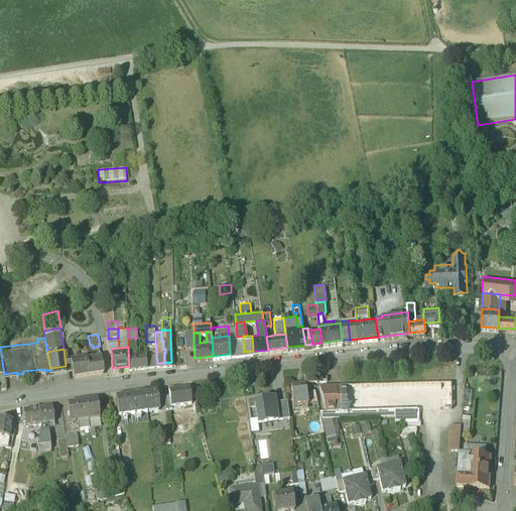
[(135,350),(133,350),(132,351),(128,351),(129,366),(147,364),(146,352),(135,353),(135,350)]
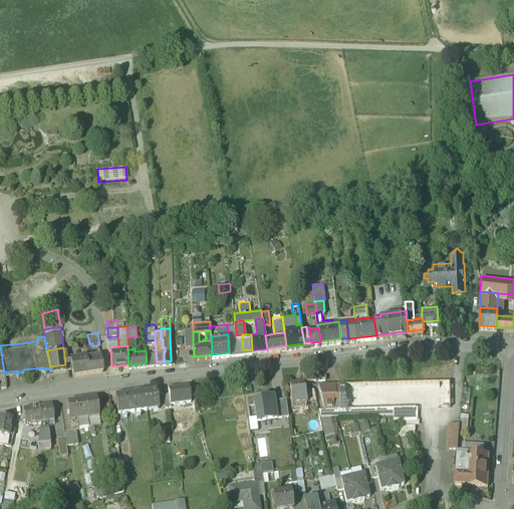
[(91,353),(71,356),(73,372),(102,367),(100,355),(92,356),(91,353)]
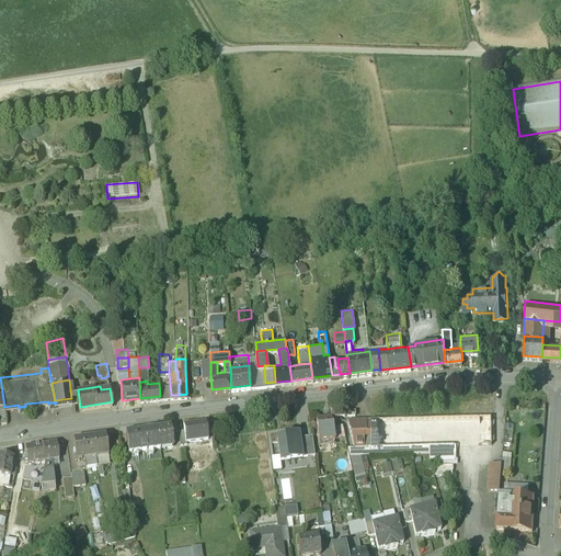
[(339,407),(331,408),(331,412),(333,422),(342,421),(339,407)]
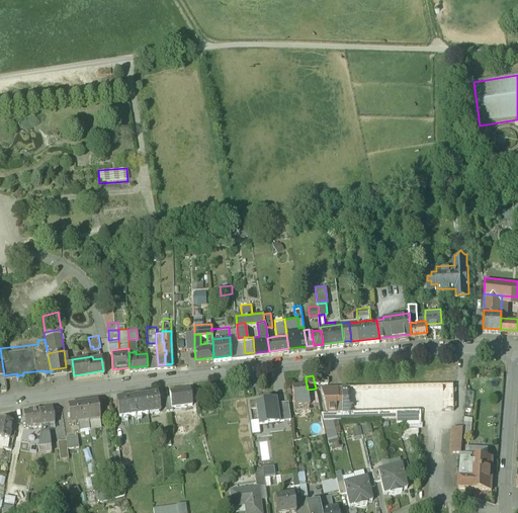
[(306,380),(291,382),(294,405),(309,403),(308,390),(306,380)]
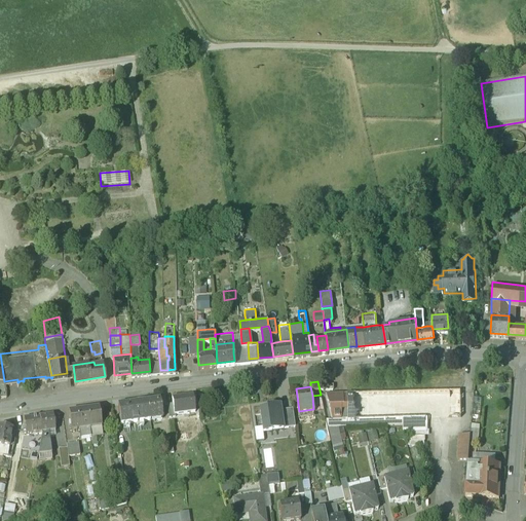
[(192,391),(173,394),(173,399),(175,410),(175,409),(195,407),(192,391)]
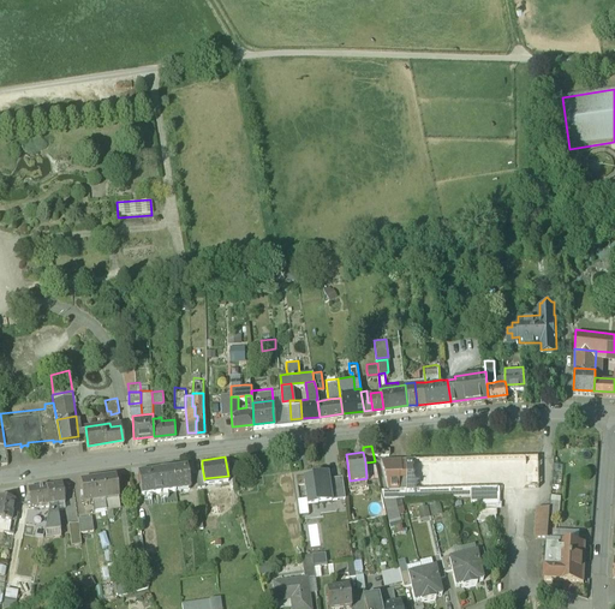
[(187,461),(172,464),(174,485),(190,483),(187,461)]
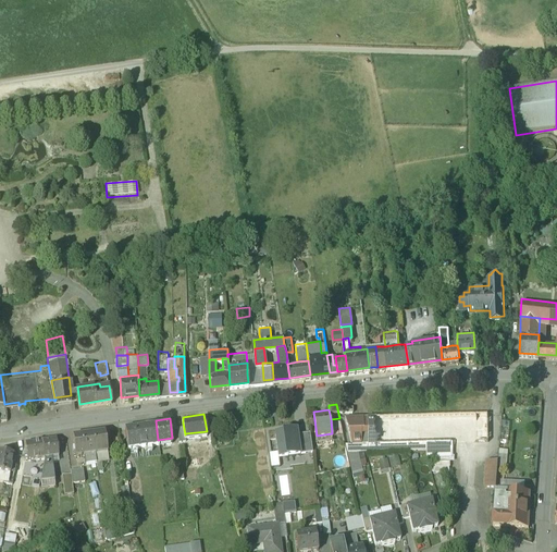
[(156,420),(125,425),(127,444),(158,441),(158,440),(156,420)]
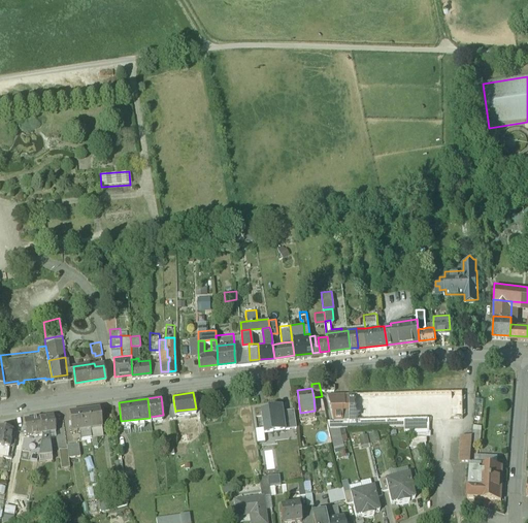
[(281,402),(268,404),(268,405),(261,406),(264,427),(271,426),(271,428),(285,427),(284,426),(282,407),(281,402)]
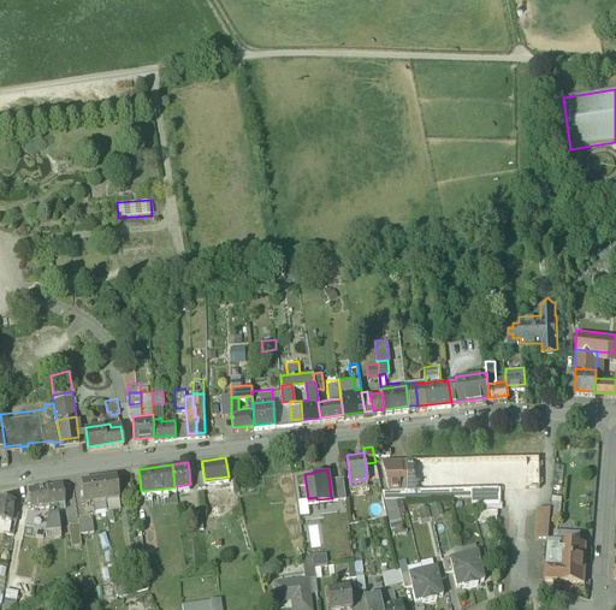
[(116,473),(102,474),(105,496),(119,495),(116,473)]
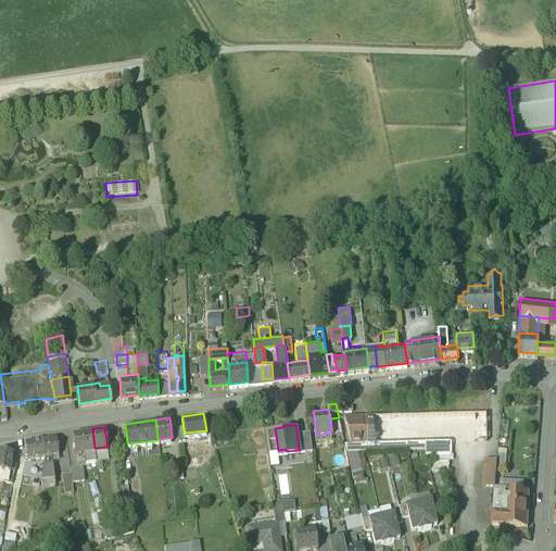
[(310,427),(297,429),(299,449),(312,447),(310,427)]
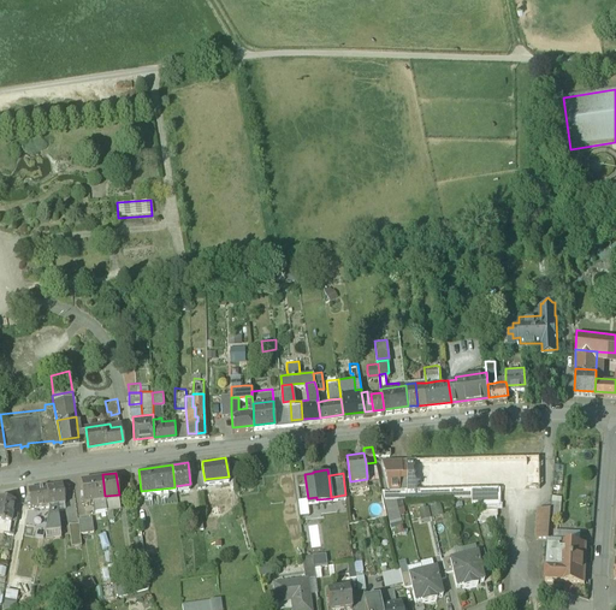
[(102,474),(81,478),(84,501),(90,499),(90,498),(93,498),(105,496),(102,474)]
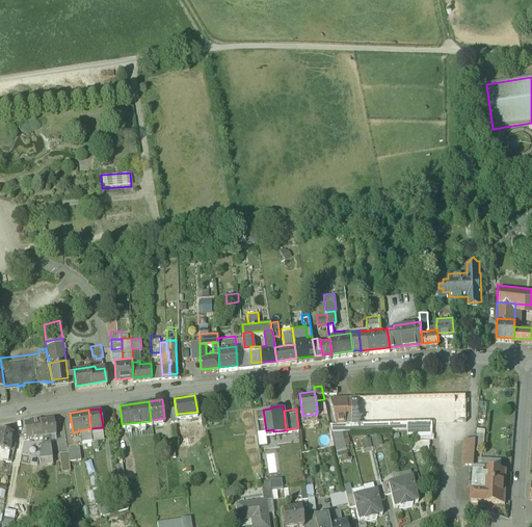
[(53,415),(40,417),(43,433),(49,432),(56,431),(53,415)]
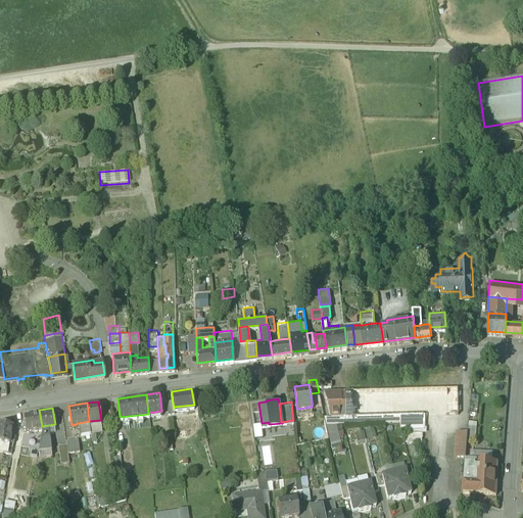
[(39,410),(24,412),(26,428),(42,426),(39,410)]
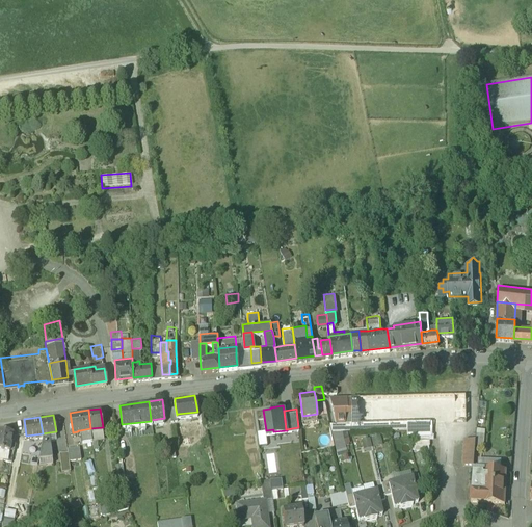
[(12,429),(0,427),(0,446),(2,447),(3,448),(4,447),(9,448),(10,443),(12,429)]
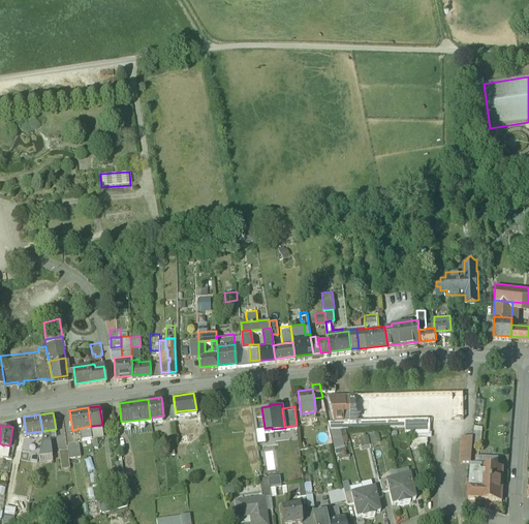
[(91,434),(100,433),(102,428),(102,425),(90,426),(91,434)]
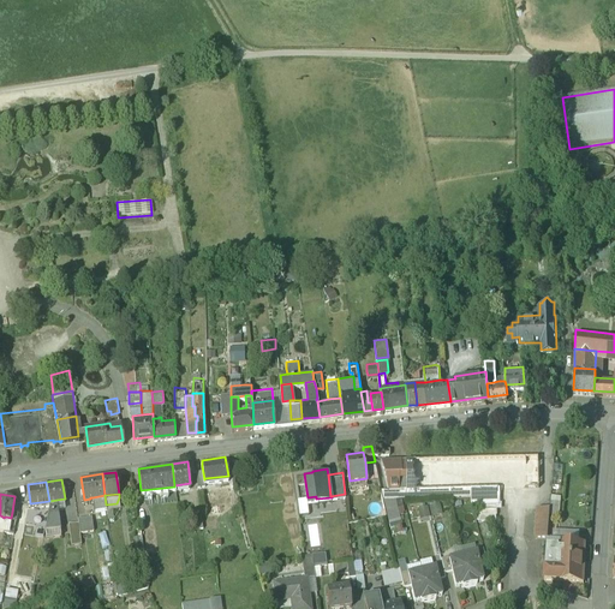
[(95,507),(106,505),(105,495),(93,497),(95,507)]
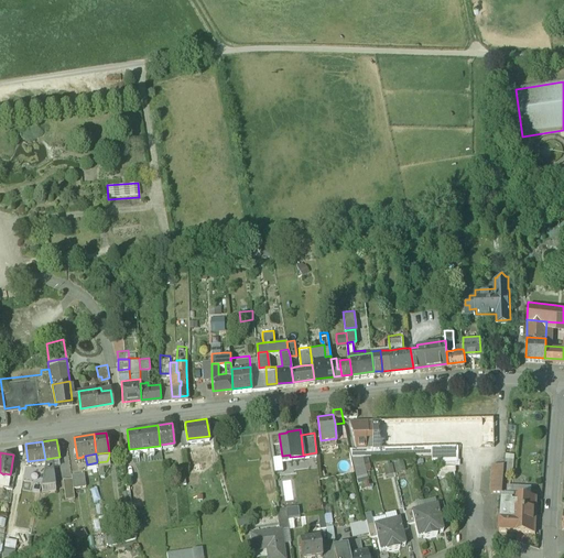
[(513,457),(505,456),(503,468),(512,469),(513,457)]
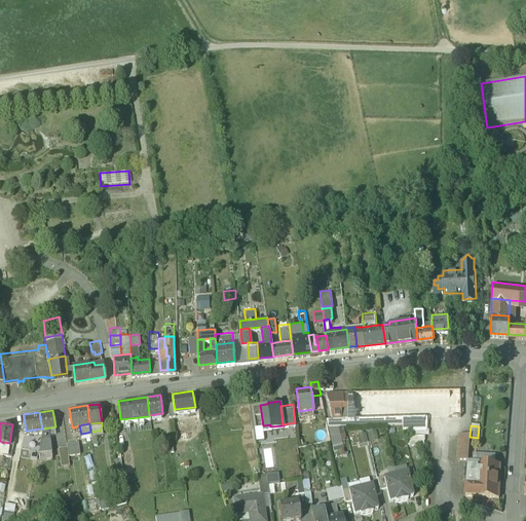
[(48,428),(42,429),(42,431),(39,444),(40,444),(38,450),(45,449),(51,449),(48,428)]
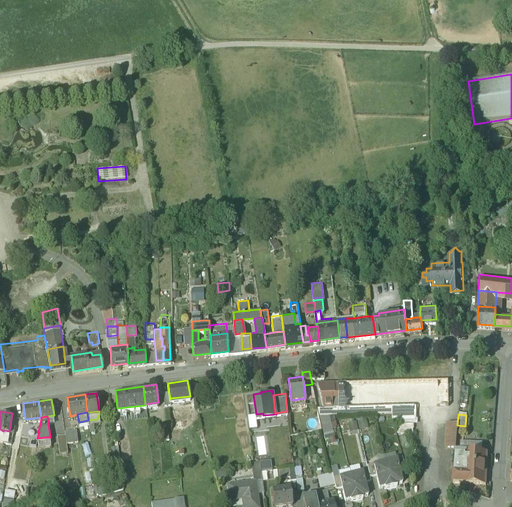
[(366,416),(358,418),(360,426),(368,424),(366,416)]
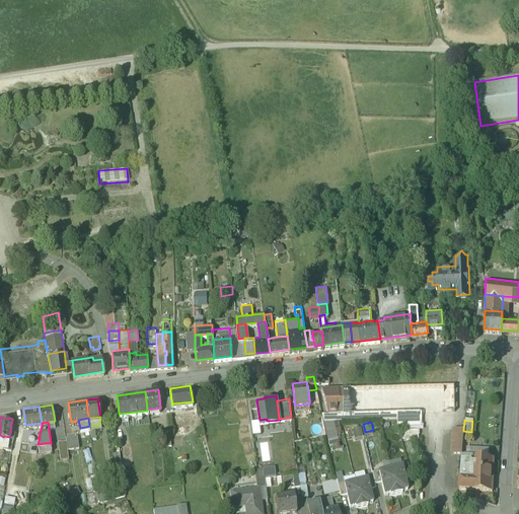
[(361,424),(354,426),(356,434),(363,432),(361,424)]
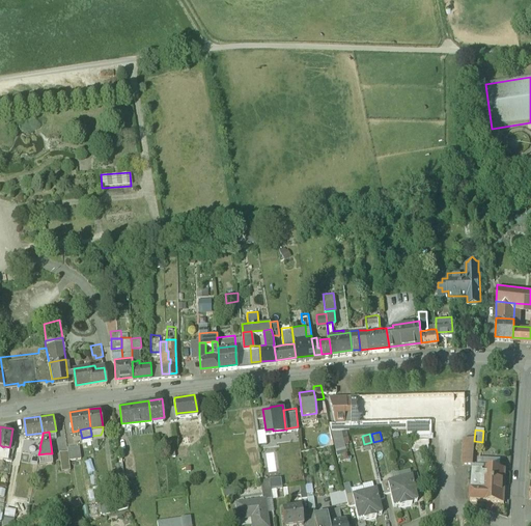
[(43,435),(36,436),(34,449),(39,448),(43,435)]
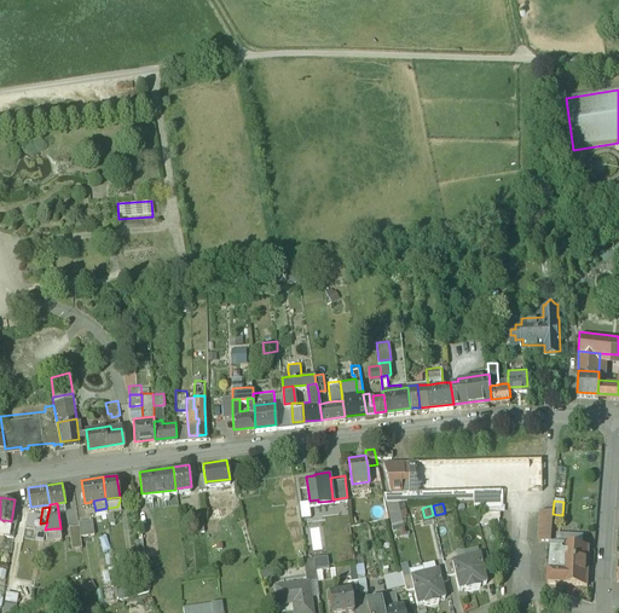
[(553,509),(542,508),(541,536),(550,536),(553,509)]
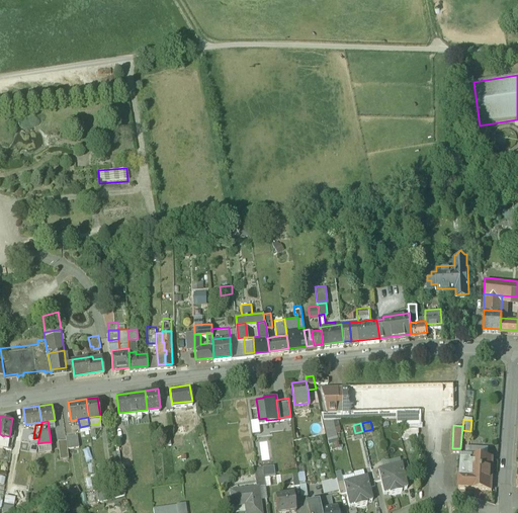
[(170,430),(163,431),(164,441),(171,440),(170,430)]
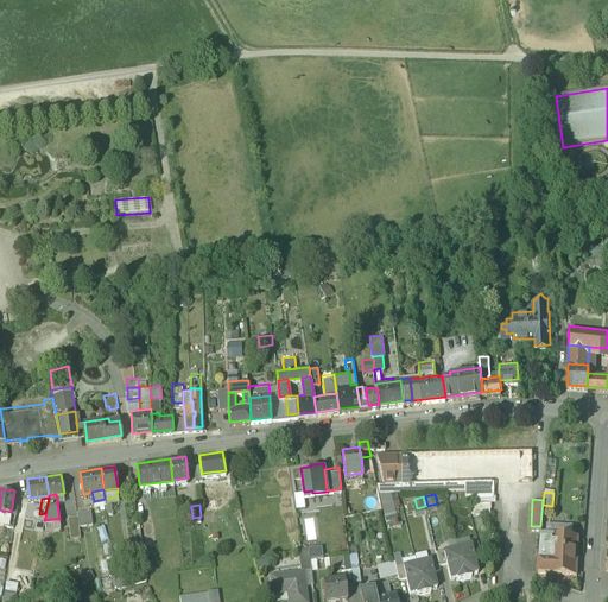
[(4,512),(2,511),(0,509),(0,520),(13,524),(17,507),(12,506),(11,512),(5,511),(4,512)]
